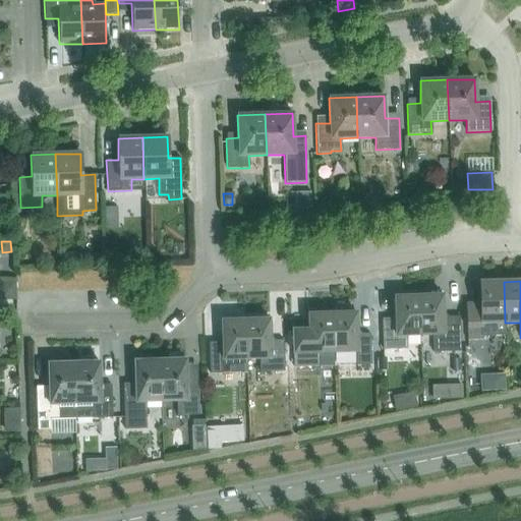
[(481,339),(481,336),(506,335),(505,323),(504,282),(479,282),(479,303),(466,304),(467,340),(481,339)]
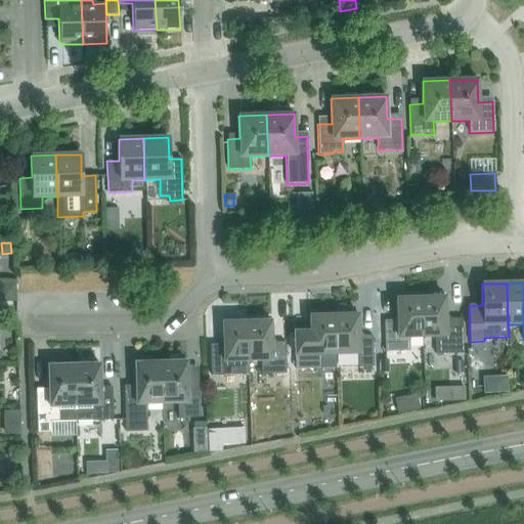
[(444,297),(421,298),(422,337),(435,337),(435,354),(463,353),(462,318),(445,318),(444,297)]
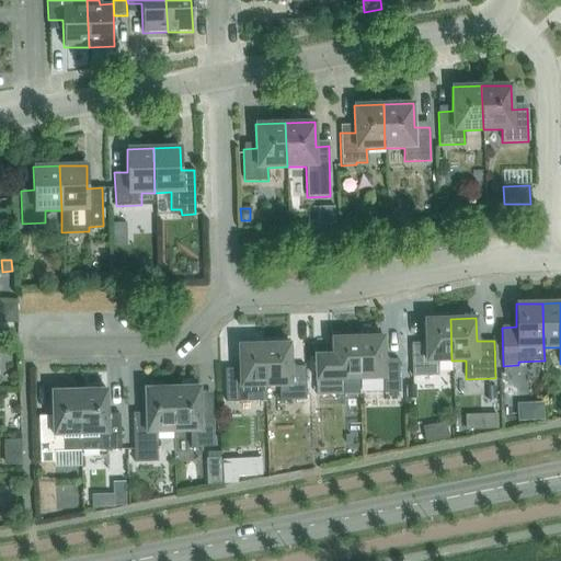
[(437,362),(451,361),(450,319),(424,319),(425,343),(411,343),(412,377),(438,376),(437,362)]
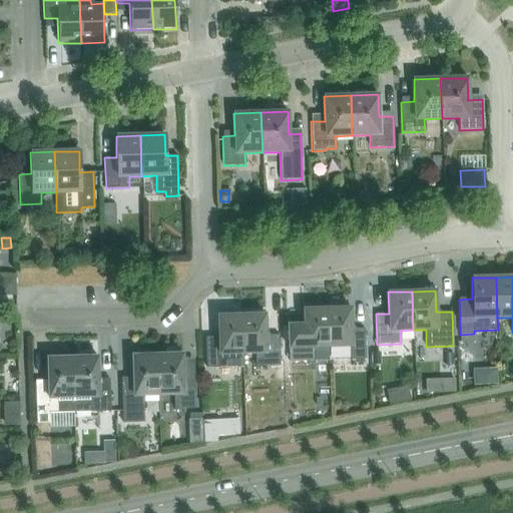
[(350,308),(327,309),(328,347),(350,347),(351,360),(365,360),(364,329),(351,330),(350,308)]
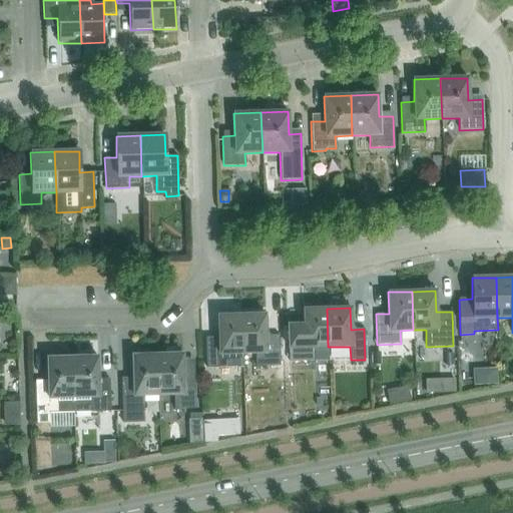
[(315,348),(328,347),(327,309),(303,309),(304,331),(288,331),(289,362),(316,361),(315,348)]
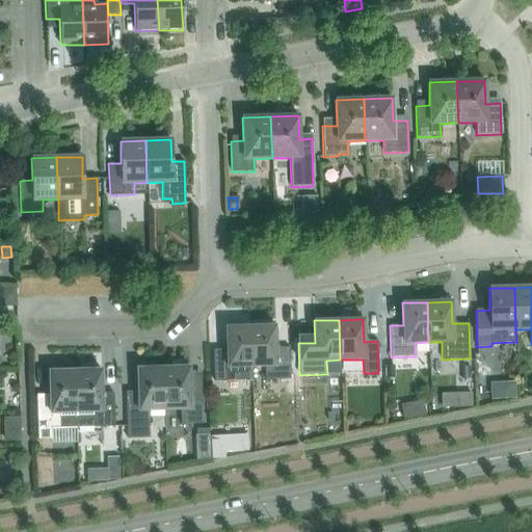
[(238,367),(251,367),(250,326),(225,327),(227,349),(213,350),(214,381),(239,380),(238,367)]
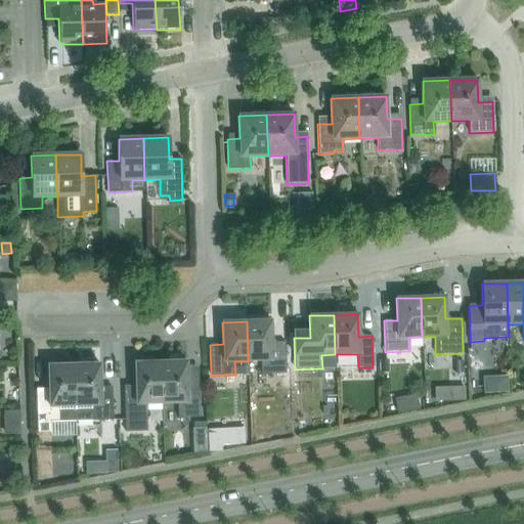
[(270,321),(247,321),(248,361),(261,360),(261,375),(286,374),(285,343),(271,343),(270,321)]
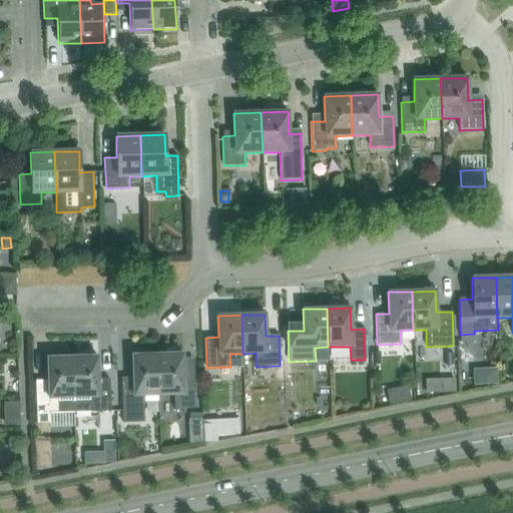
[(380,365),(379,353),(371,353),(372,365),(380,365)]
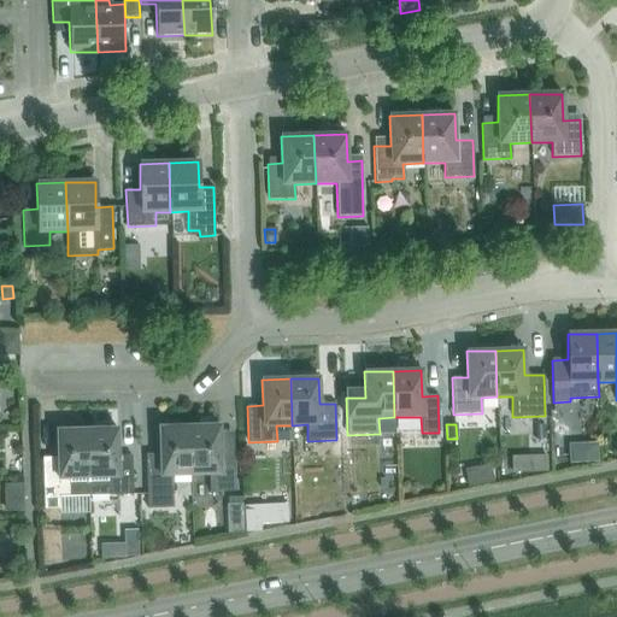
[(219,425),(188,427),(191,475),(209,475),(210,492),(235,492),(234,458),(219,459),(219,425)]
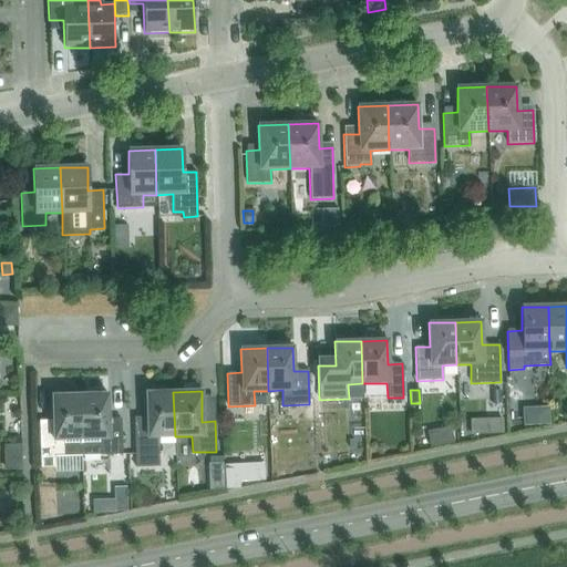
[(157,437),(175,436),(173,392),(145,392),(146,423),(134,424),(135,467),(158,466),(157,437)]
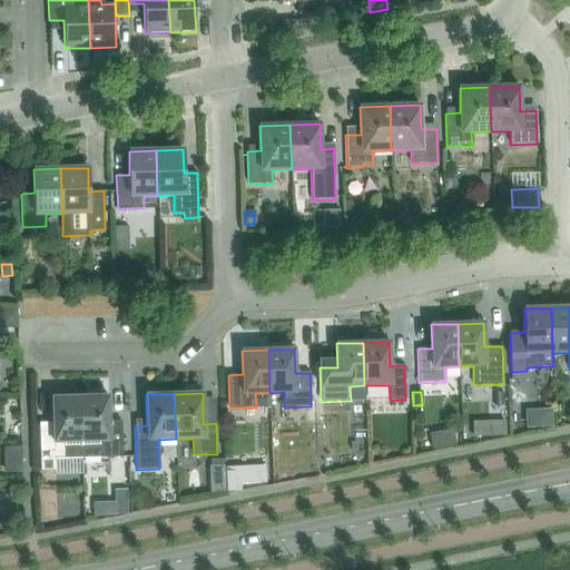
[(108,395),(80,396),(81,458),(123,457),(121,426),(109,426),(108,395)]
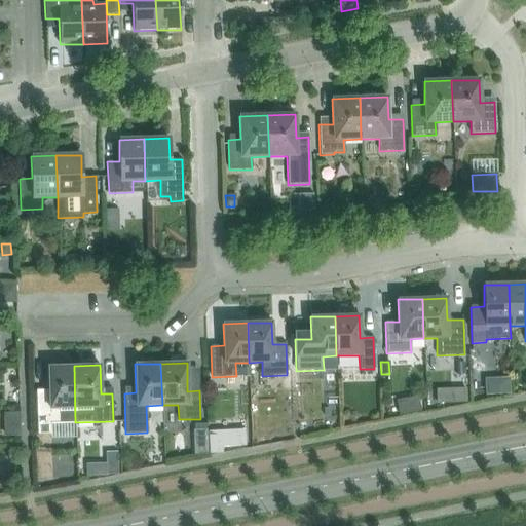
[(36,396),(37,435),(50,434),(50,423),(75,422),(74,366),(48,367),(49,396),(36,396)]
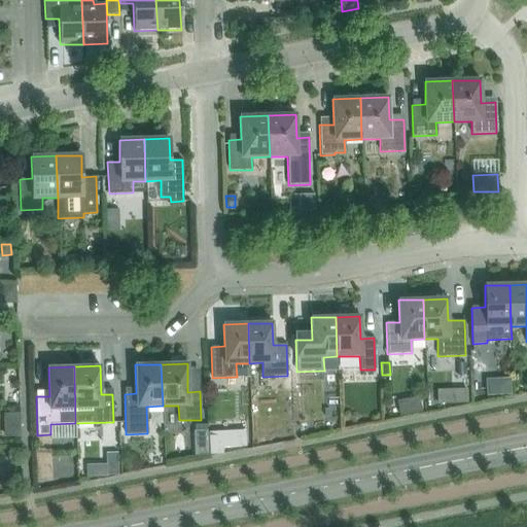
[(514,398),(514,381),(488,382),(489,399),(514,398)]
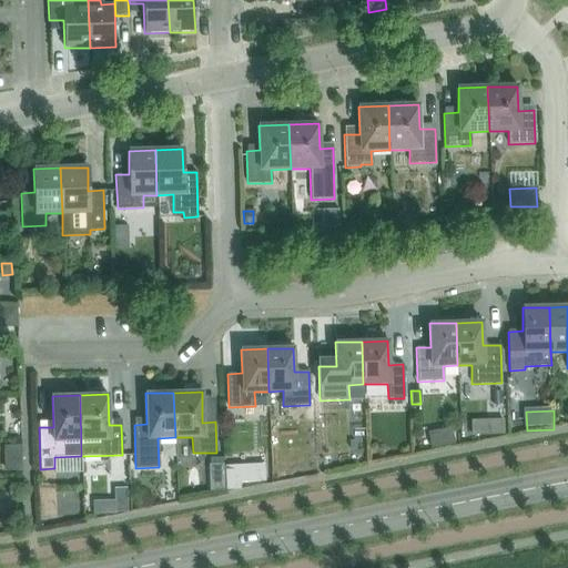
[(503,421),(494,421),(494,436),(504,436),(503,421)]
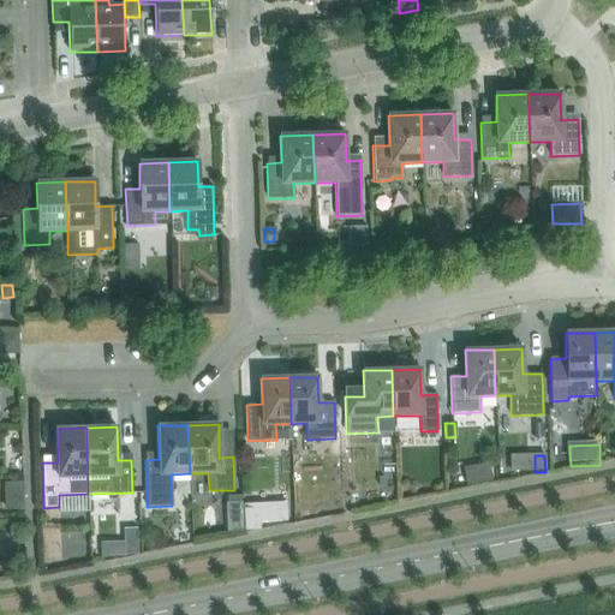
[(490,466),(466,471),(470,488),(494,483),(490,466)]
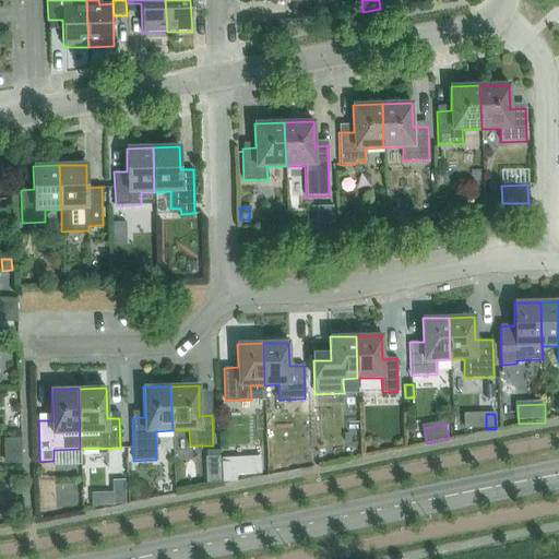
[(325,460),(323,449),(317,450),(318,461),(325,460)]
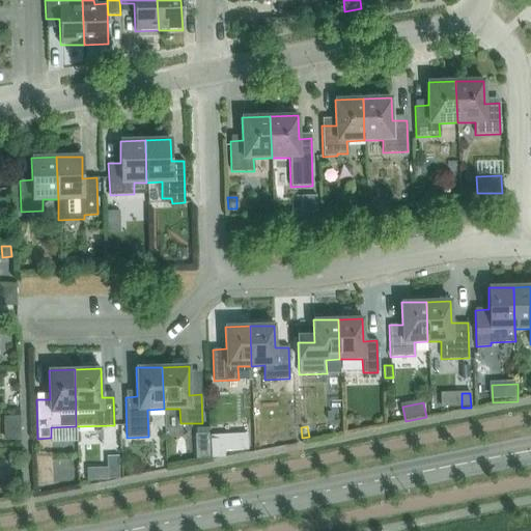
[(18,431),(3,431),(3,440),(19,440),(18,431)]
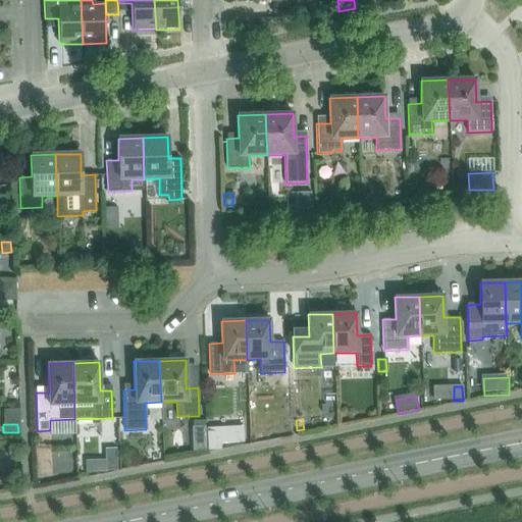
[(205,452),(204,427),(192,428),(193,453),(205,452)]
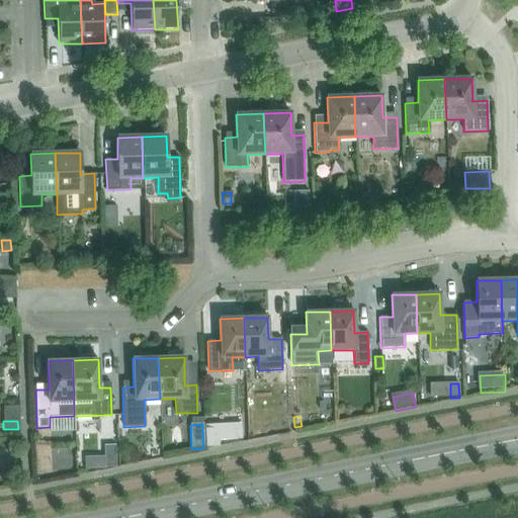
[(104,467),(115,467),(114,445),(103,446),(104,457),(104,467)]
